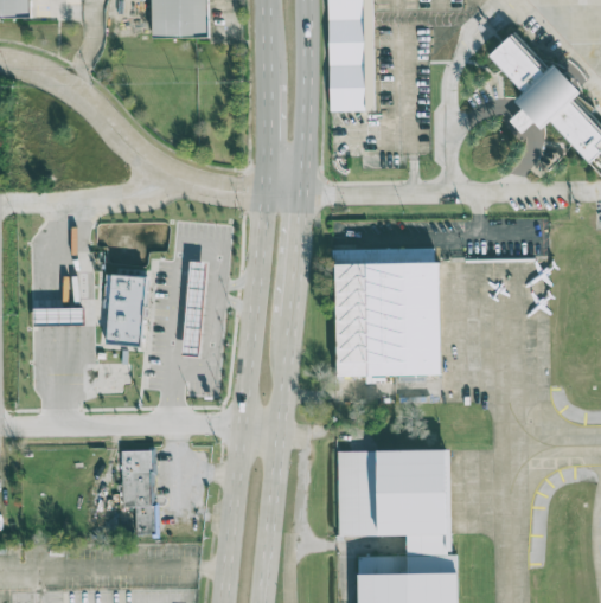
[(26,0),(27,13),(0,13),(0,0),(26,0)]
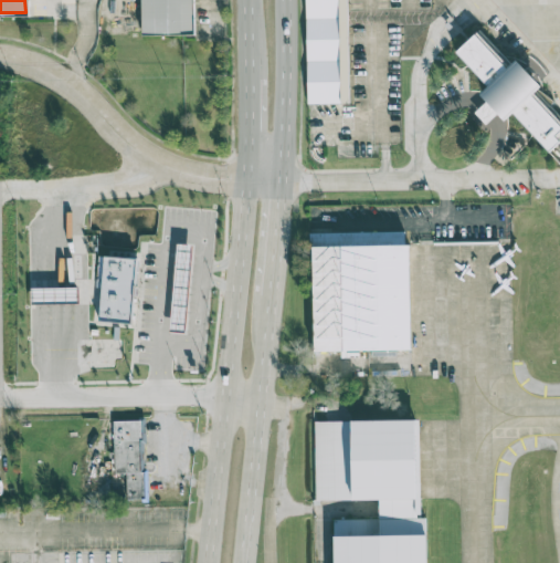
[(189,0),(190,30),(140,30),(139,0),(189,0)]
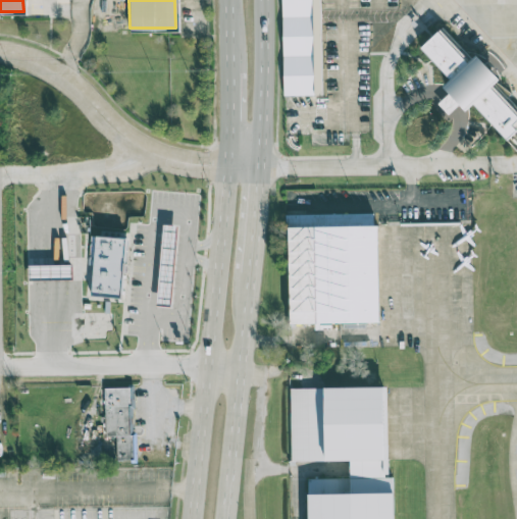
[(326,0),(328,48),(321,48),(322,88),(329,88),(329,131),(283,130),(280,0),(326,0)]
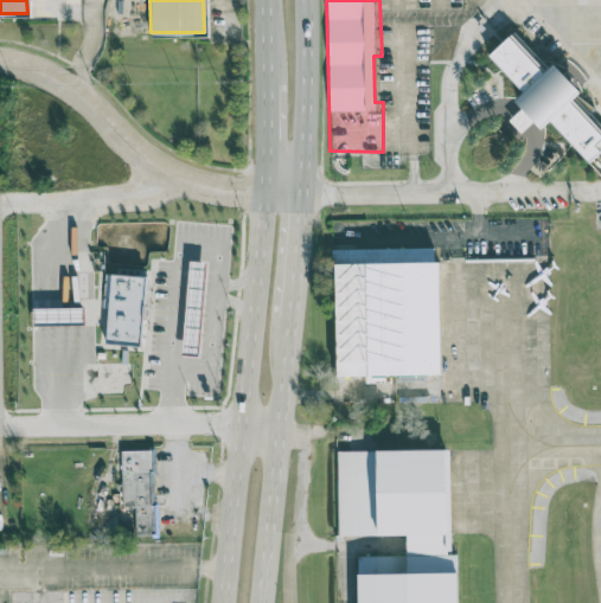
[(593,171),(600,164),(600,123),(545,63),(542,65),(509,29),(483,52),(517,89),(509,97),(516,106),(504,117),(516,129),(528,117),(536,126),(544,117),(593,171)]
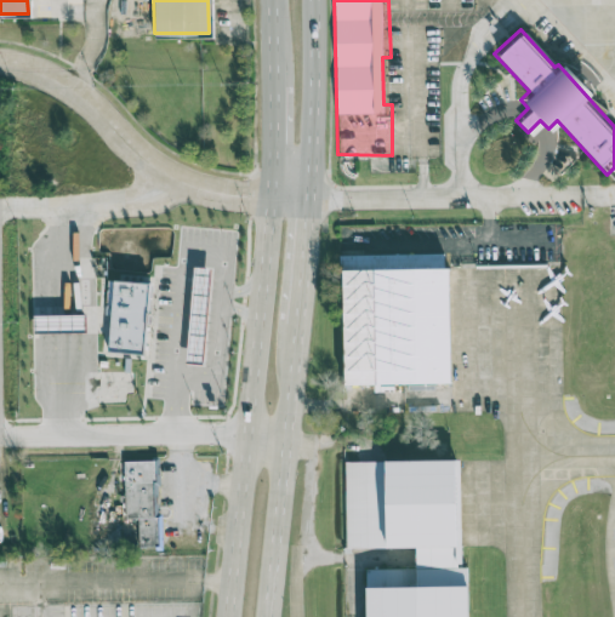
[(199,360),(204,264),(187,263),(182,360),(199,360)]
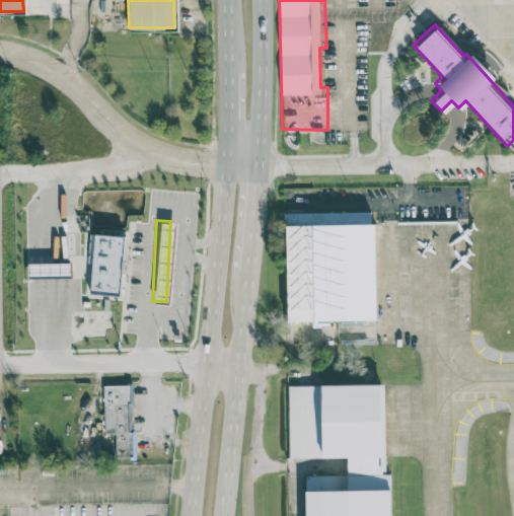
[(290,227),(377,225),(378,321),(292,324),(290,227)]
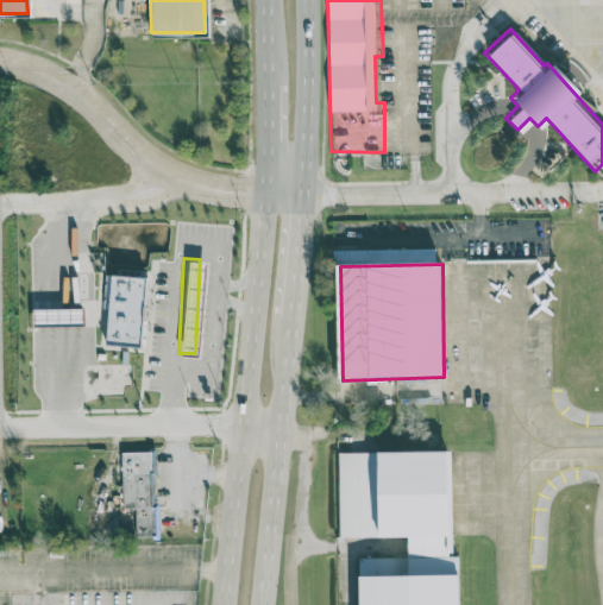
[(142,273),(104,272),(100,342),(138,344),(142,273)]
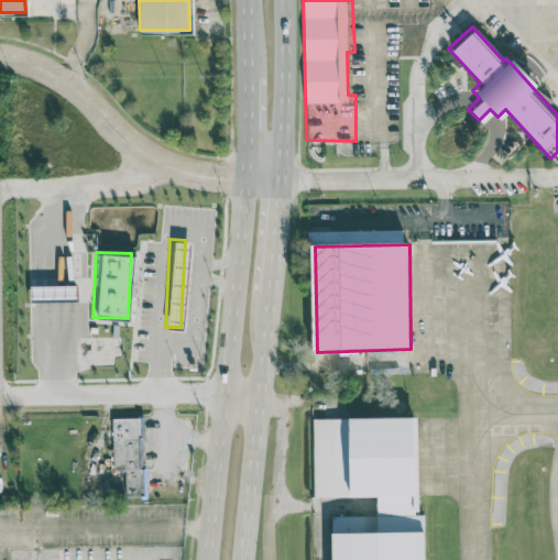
[(109,468),(120,468),(121,495),(140,494),(137,415),(107,416),(109,468)]
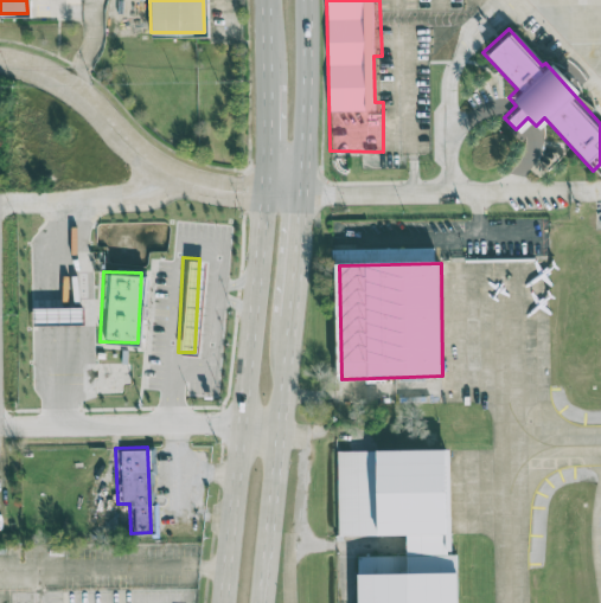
[(338,449),(460,449),(461,602),(357,602),(357,553),(409,552),(408,533),(337,534),(338,449)]
